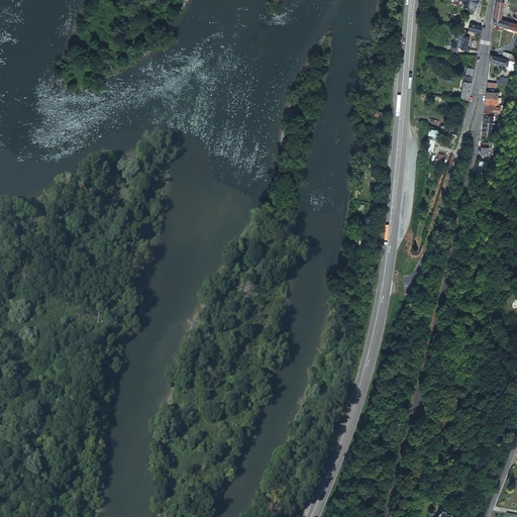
[(516,20),(500,17),(493,16),(493,23),(504,25),(509,26),(516,27),(516,20)]
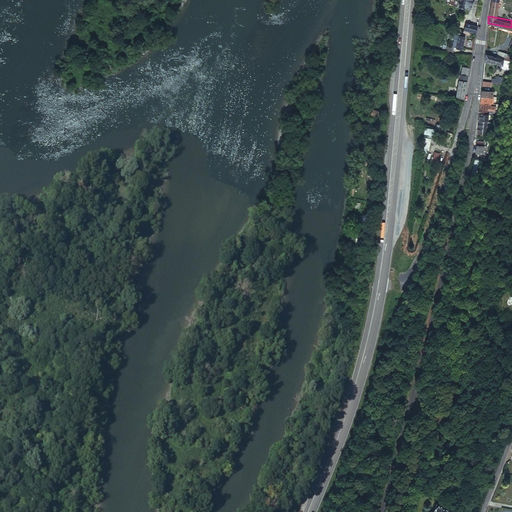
[(462,28),(474,30),(476,22),(463,20),(462,28)]
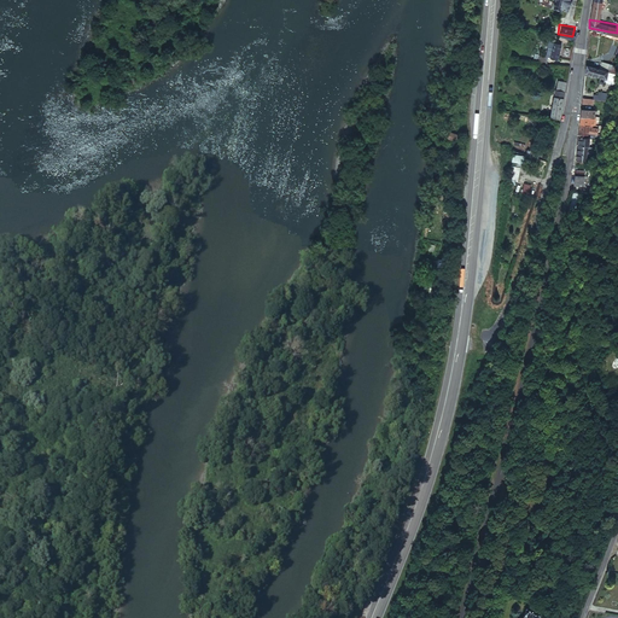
[(549,48),(548,58),(555,59),(558,45),(552,42),(552,39),(544,38),(543,41),(546,42),(544,47),(549,48)]
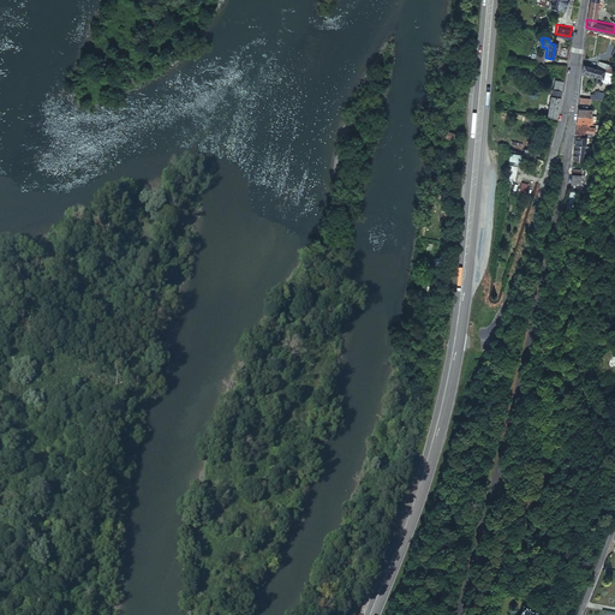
[(602,70),(583,64),(581,71),(599,77),(602,70)]
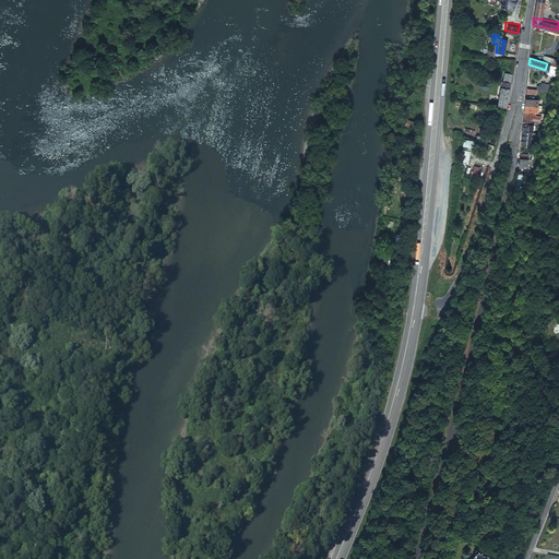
[(549,63),(547,63),(545,70),(546,72),(552,74),(555,66),(549,63)]
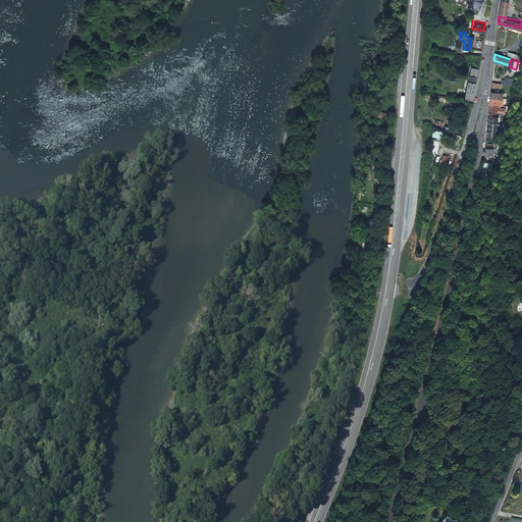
[(464,89),(471,90),(476,66),(469,65),(464,89)]
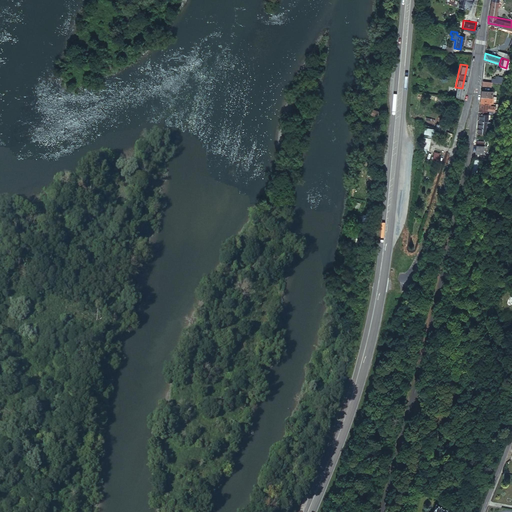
[(492,87),(481,85),(481,91),(491,93),(492,87)]
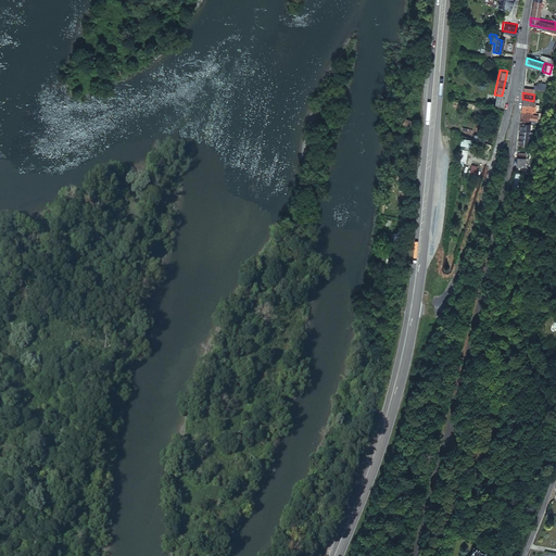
[(492,104),(500,106),(502,96),(494,95),(492,104)]
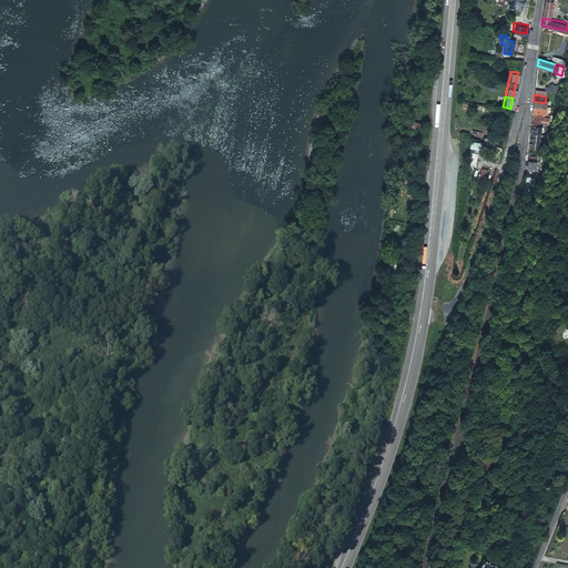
[(530,125),(529,140),(537,141),(538,127),(530,125)]
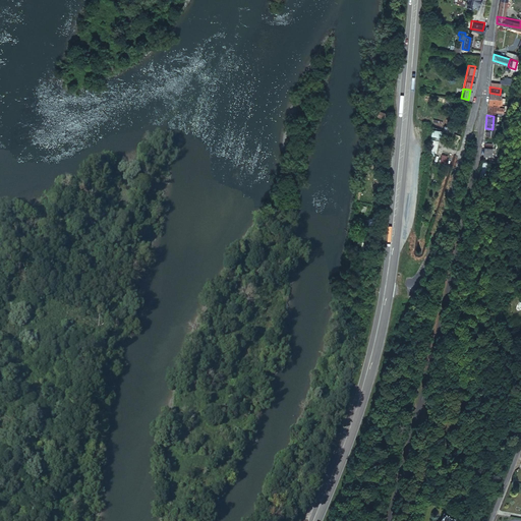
[(432,129),(429,152),(437,154),(440,137),(442,137),(443,131),(432,129)]
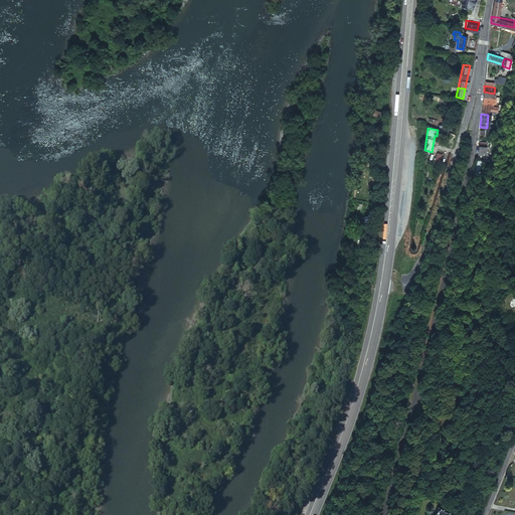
[(478,141),(477,149),(481,150),(484,151),(485,142),(478,141)]
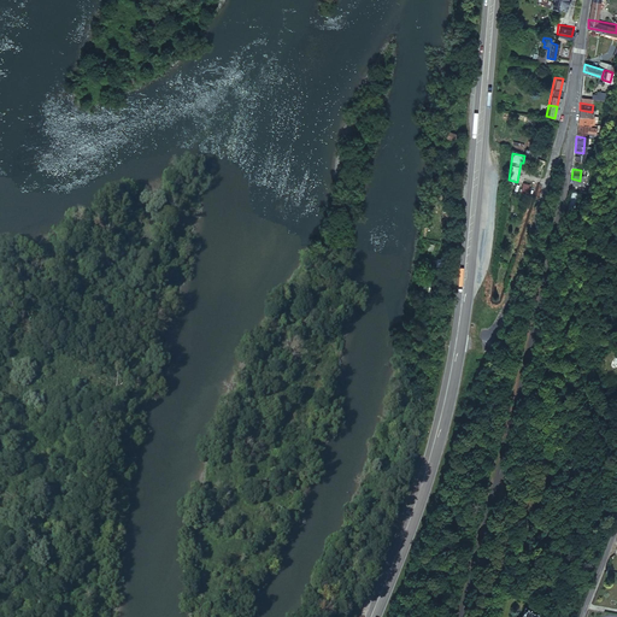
[(510,616),(513,609),(516,599),(507,598),(500,616),(510,616)]
